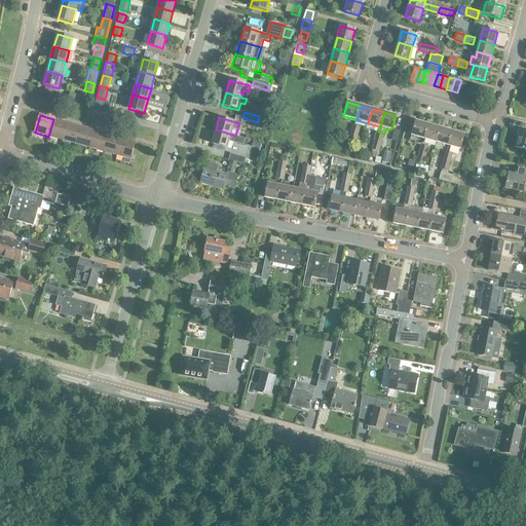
[(257,122),(242,117),(240,123),(255,128),(257,122)]
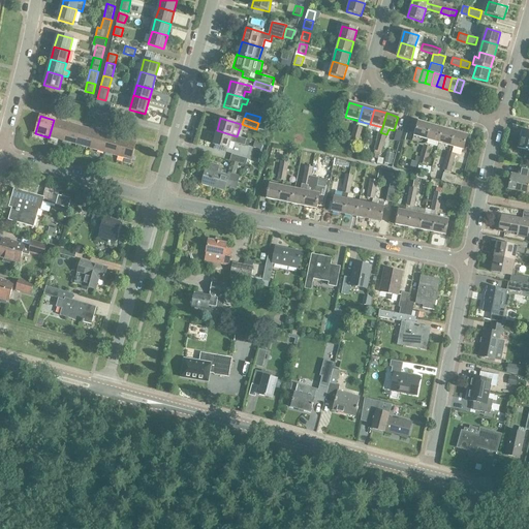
[(54,120),(49,137),(63,141),(67,123),(54,120)]
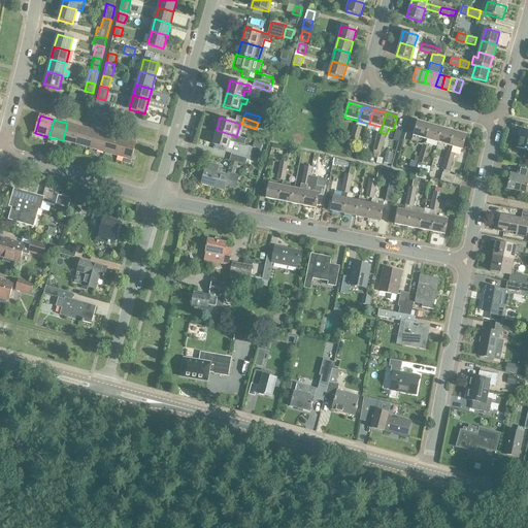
[(426,139),(430,126),(417,122),(414,136),(426,139)]
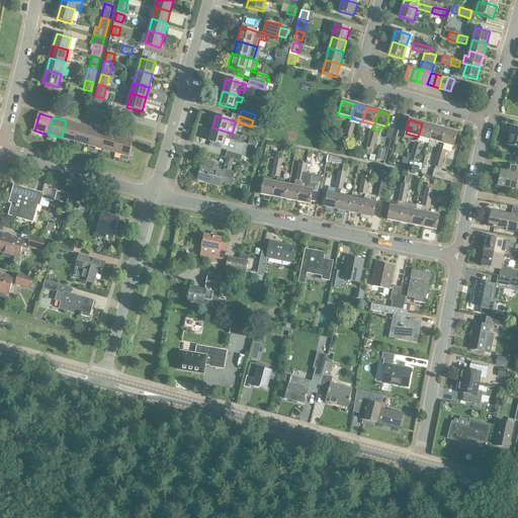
[(80,124),(66,120),(62,138),(75,142),(80,124)]
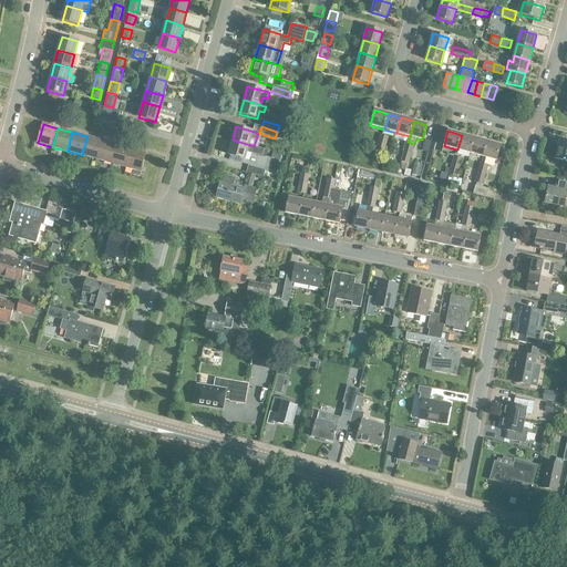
[(382,135),(377,154),(383,156),(389,136),(382,135)]
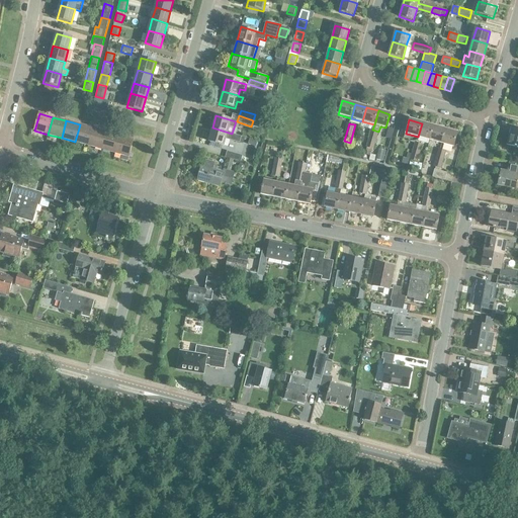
[(434,126),(422,123),(418,137),(430,141),(434,126)]
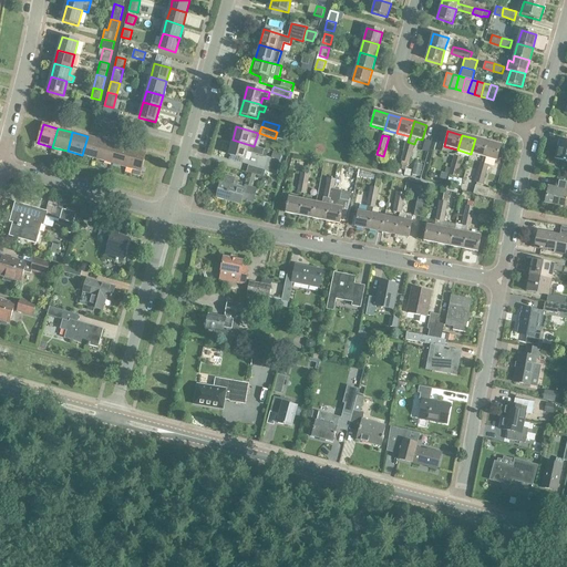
[(102,141),(88,136),(82,155),(96,160),(102,141)]
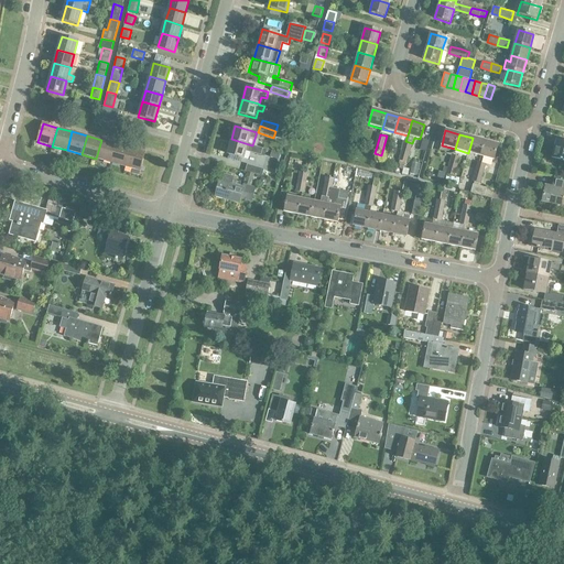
[(473,138),(468,153),(481,156),(486,142),(473,138)]
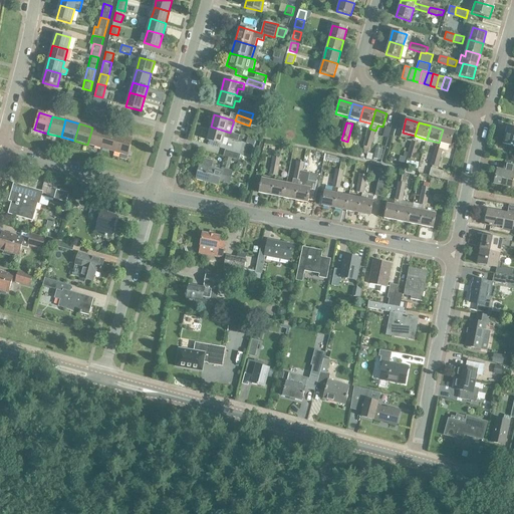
[(230,133),(211,126),(207,141),(222,146),(224,138),(228,140),(238,142),(240,136),(230,133)]
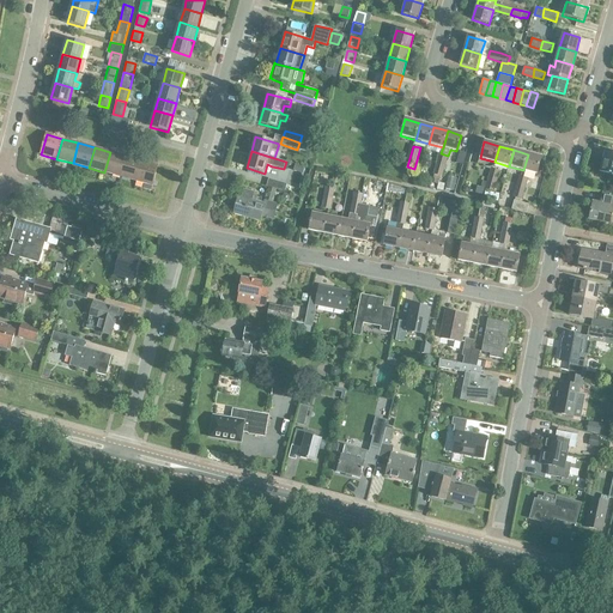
[(126,157),(110,152),(104,173),(121,177),(126,157)]
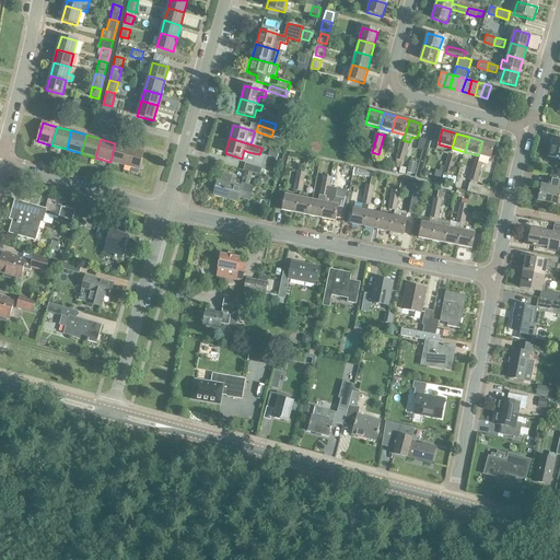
[(417,149),(423,150),(427,140),(420,139),(417,149)]
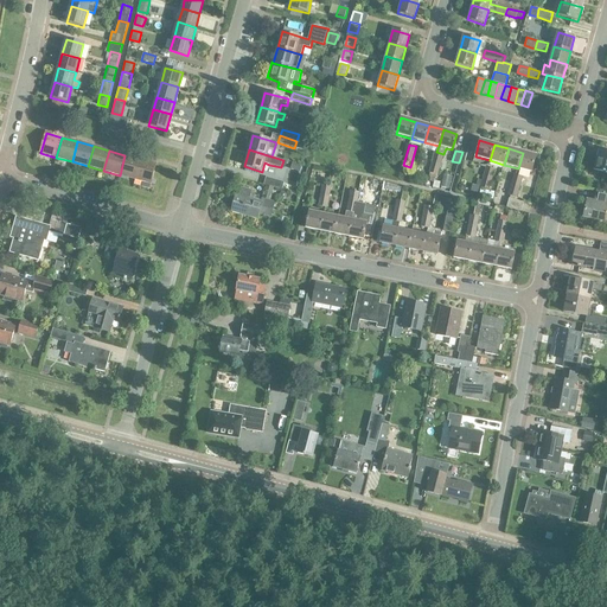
[(606,152),(599,151),(594,171),(604,172),(604,173),(606,174),(606,173),(606,152)]
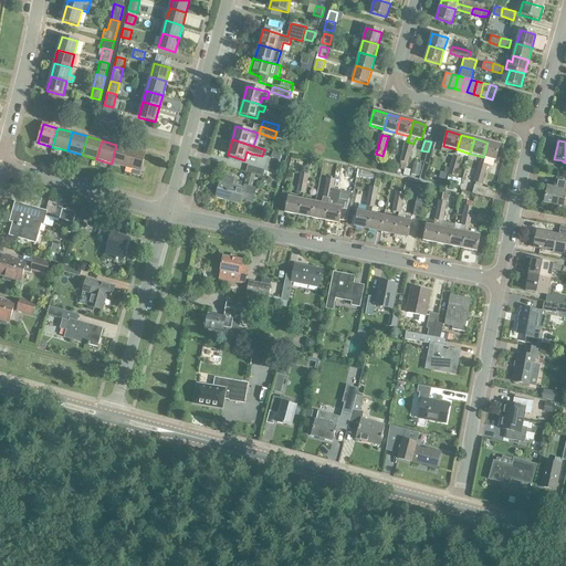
[(413,144),(407,142),(405,152),(411,153),(413,144)]
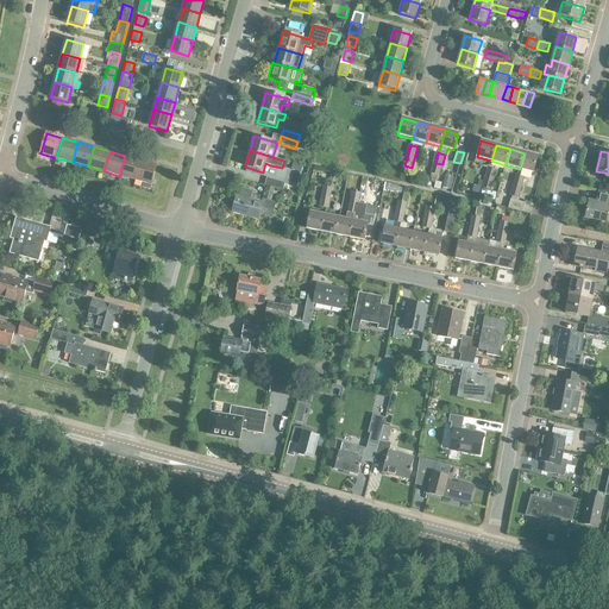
[(538,157),(525,154),(520,169),(533,173),(538,157)]
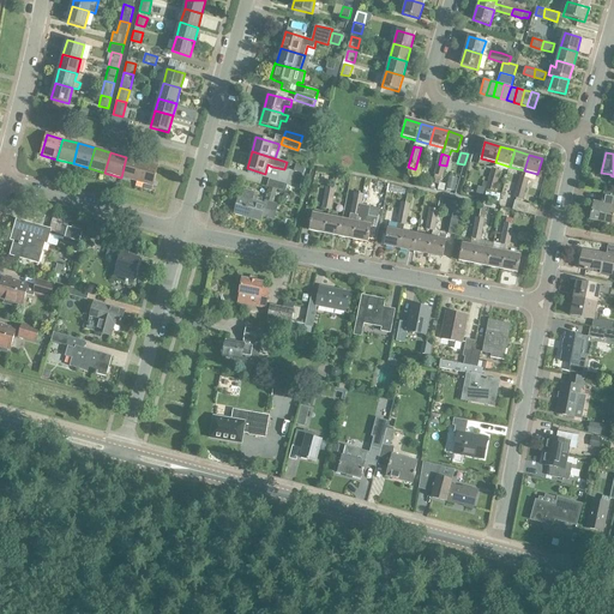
[(126,157),(121,178),(137,181),(143,161),(126,157)]
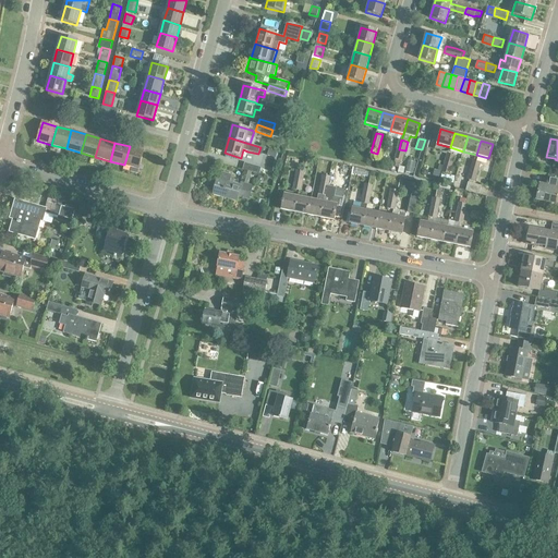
[(130,146),(124,165),(138,169),(140,166),(144,150),(130,146)]
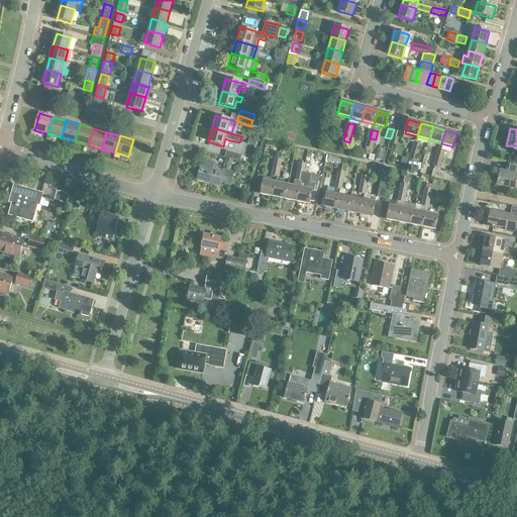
[(376,139),(370,138),(367,147),(374,148),(376,139)]
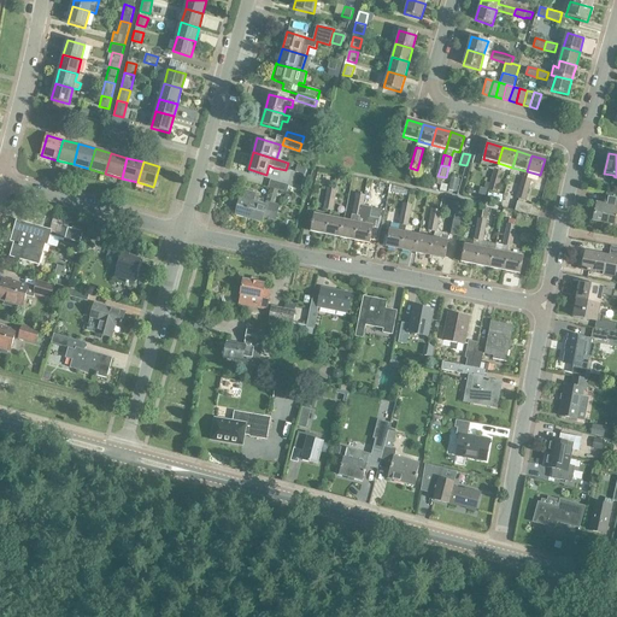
[(495,170),(493,180),(500,182),(504,172),(495,170)]
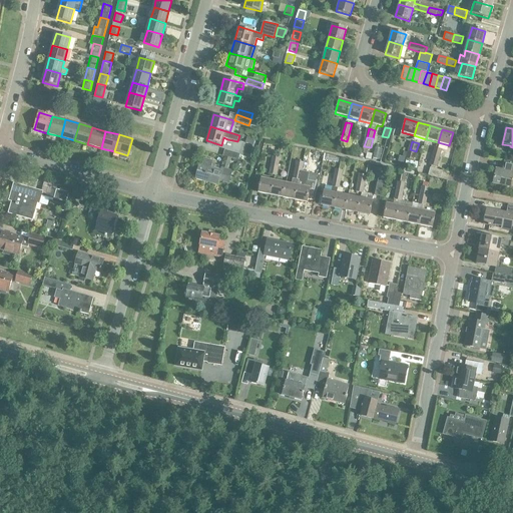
[(380,159),(383,149),(376,147),(374,157),(380,159)]
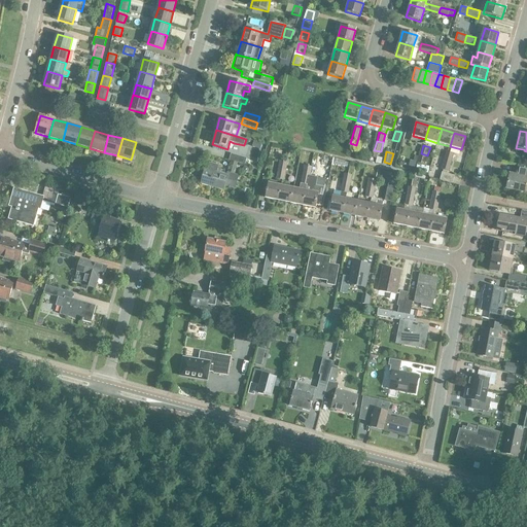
[(229,160),(238,163),(245,165),(247,159),(231,153),(229,160)]
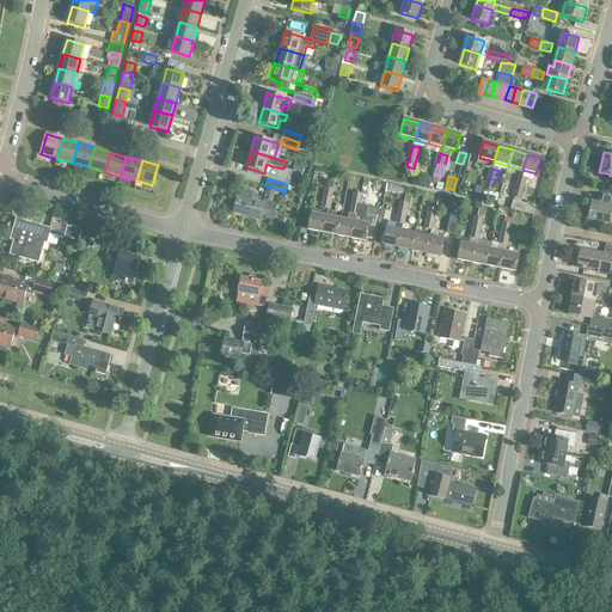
[(496,181),(489,178),(487,189),(494,191),(496,181)]
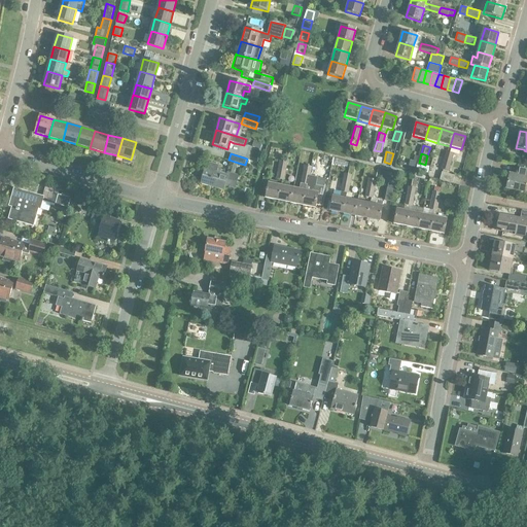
[(239,175),(227,172),(226,174),(217,172),(219,166),(210,163),(208,170),(205,170),(201,183),(223,189),(224,186),(235,189),(239,175)]
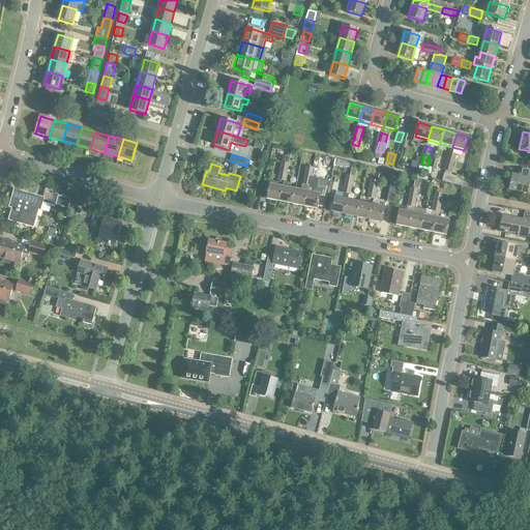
[(307,166),(305,176),(311,177),(312,177),(313,173),(314,168),(307,166)]
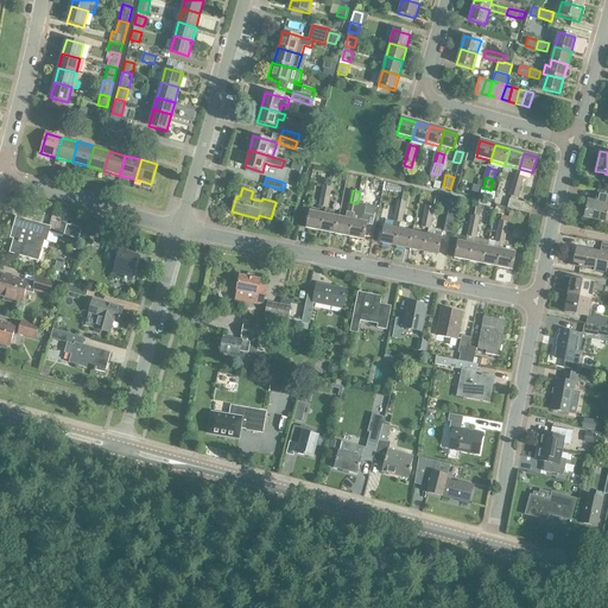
[(588,202),(584,217),(607,222),(607,215),(607,192),(599,191),(596,203),(588,202)]
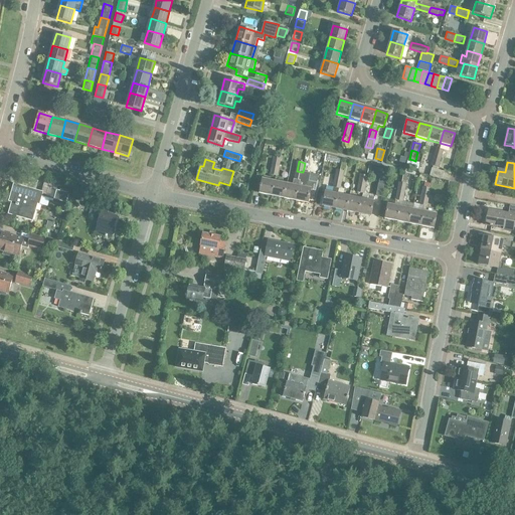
[(433,168),(431,175),(443,178),(445,171),(433,168)]
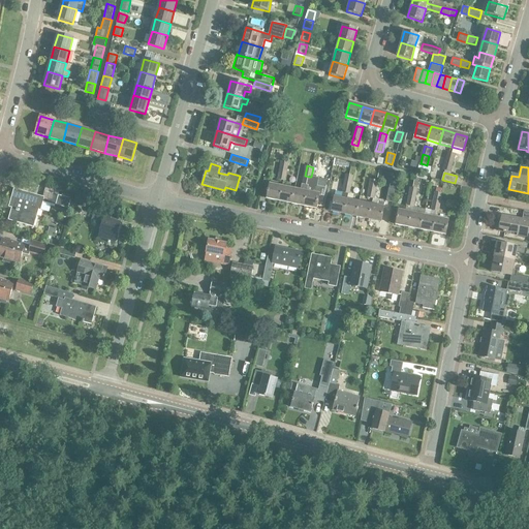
[(294,190),(291,204),(304,207),(307,192),(308,185),(310,177),(305,176),(303,184),(302,184),(301,191),(294,190)]
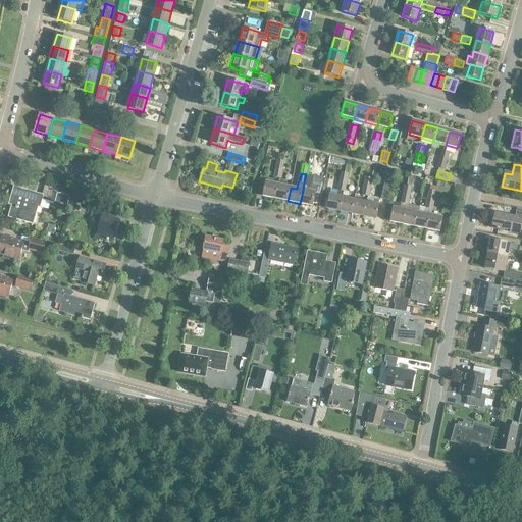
[(303,190),(300,204),(312,206),(315,192),(312,192),(315,175),(307,174),(306,174),(304,183),(303,190)]
